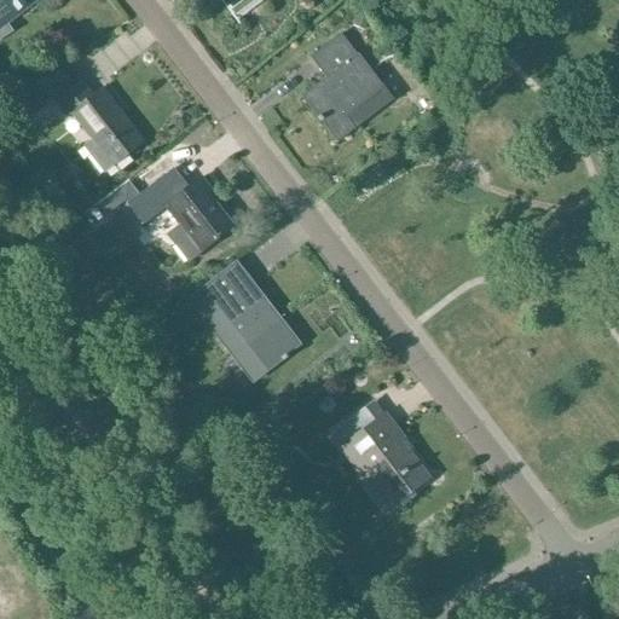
[(0,0),(0,40),(12,32),(7,24),(36,0),(0,0)]
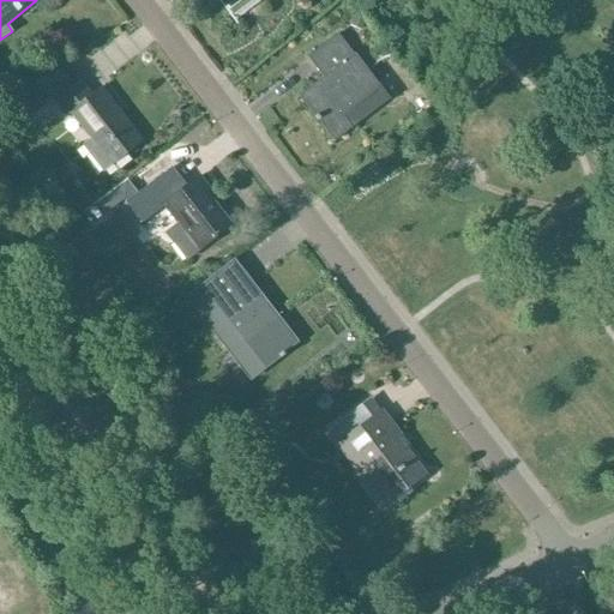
[(223,8),(232,18),(257,0),(224,0),(228,4),(223,8)]
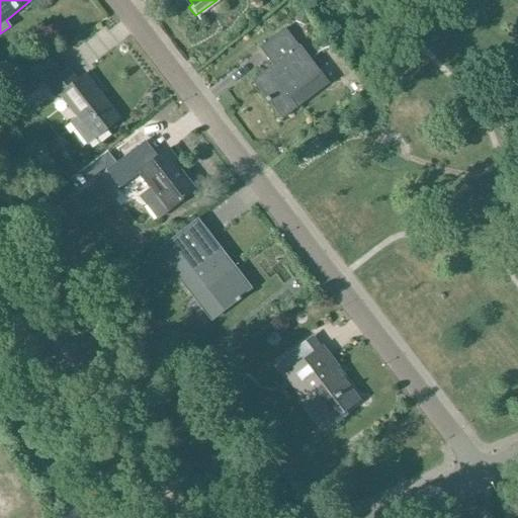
[(289,98),(322,74),(286,28),(260,50),(273,66),(253,81),(282,119),(297,107),(289,98)]
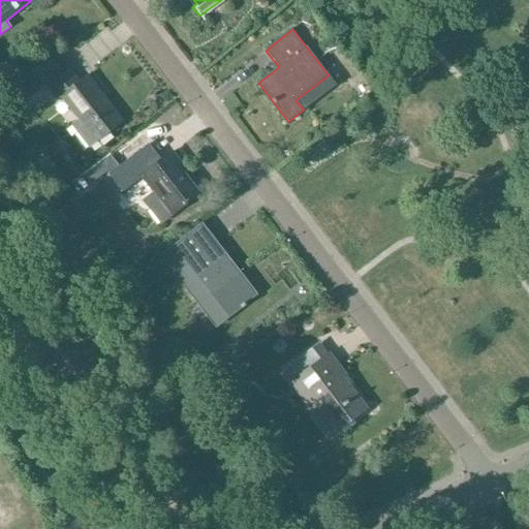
[(55,58),(36,72),(44,84),(64,69),(55,58)]
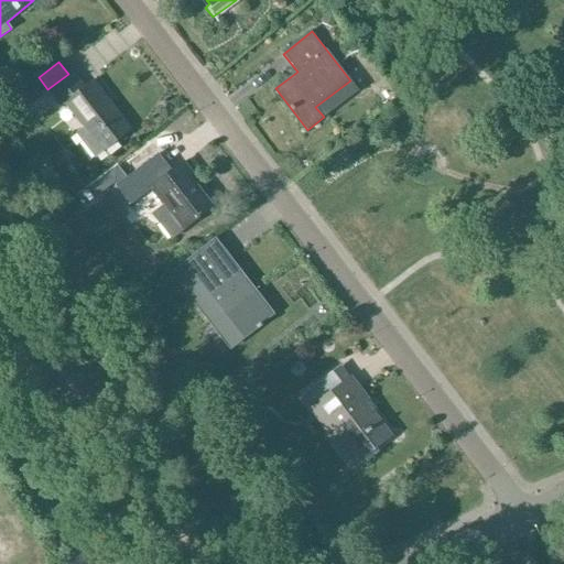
[(102,151),(130,130),(93,82),(84,88),(74,75),(51,93),(62,107),(66,104),(85,129),(78,133),(95,154),(101,150),(102,151)]
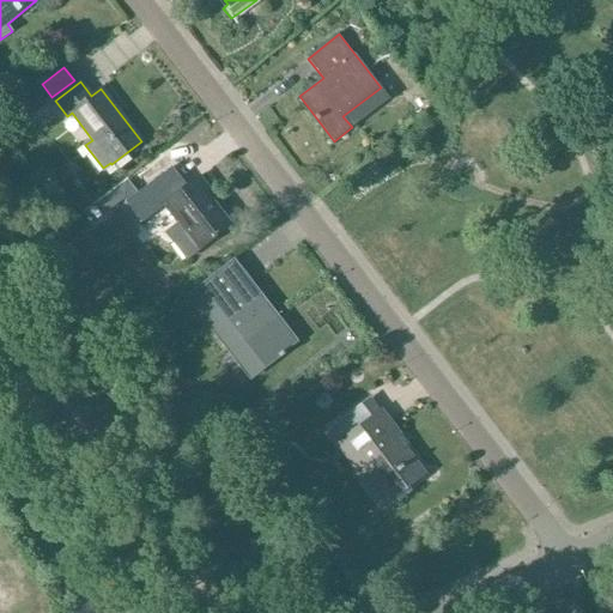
[(20,105),(7,117),(16,128),(30,117),(20,105)]
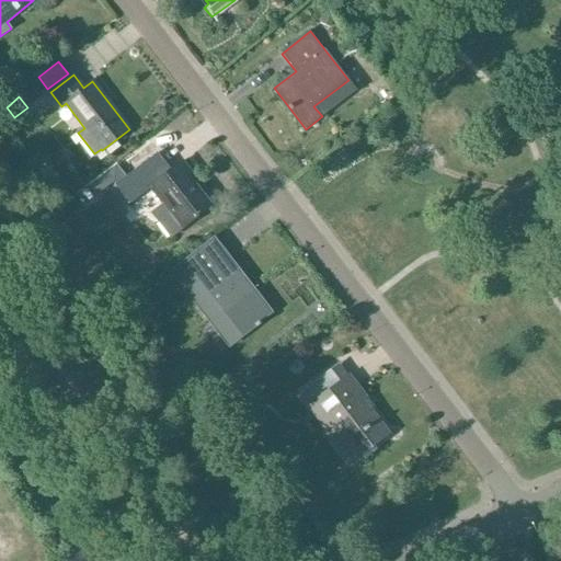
[(153,214),(171,238),(210,206),(189,178),(192,174),(182,162),(168,172),(161,162),(134,183),(144,196),(152,190),(164,205),(153,214)]
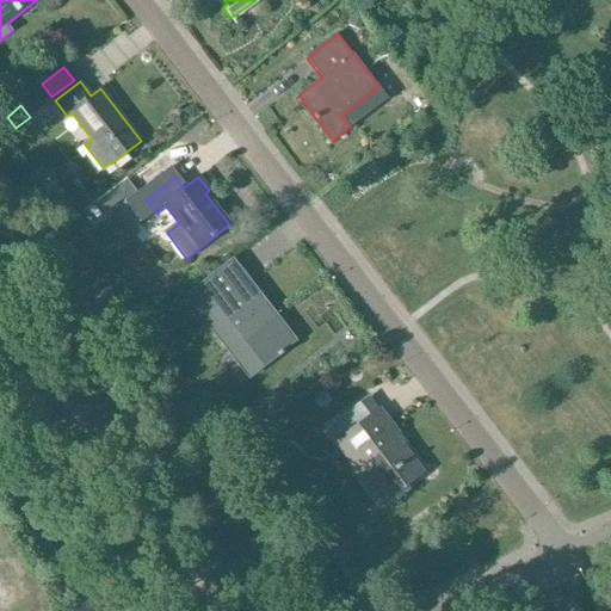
[(111,195),(85,216),(100,234),(109,227),(102,217),(118,203),(111,195)]
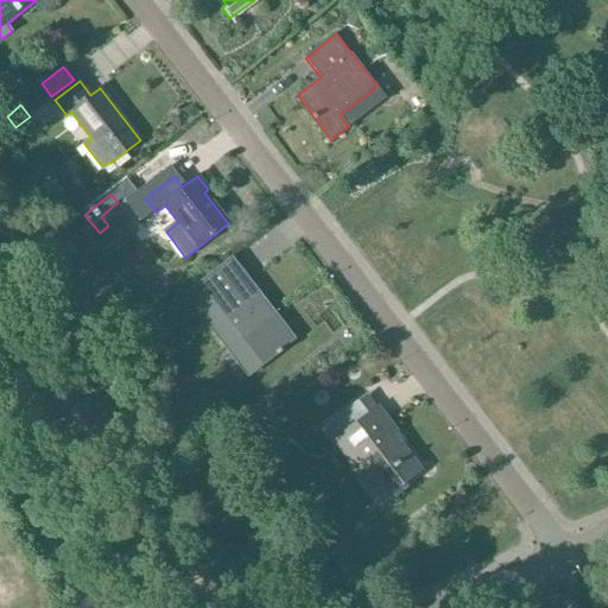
[(187,292),(204,315),(230,349),(244,339),(264,365),(295,341),(248,280),(225,299),(207,277),(187,292)]
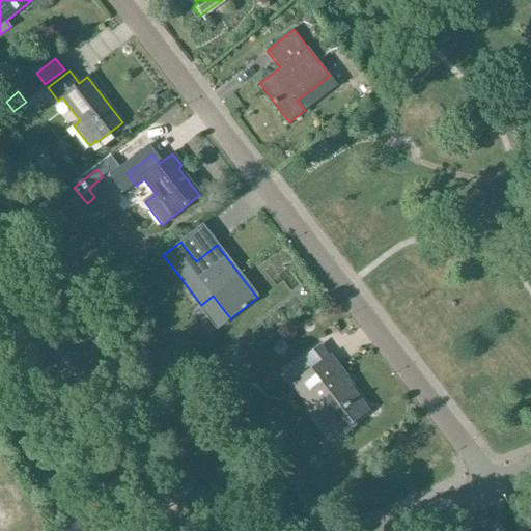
[(143,271),(132,279),(141,290),(142,292),(154,283),(143,271)]
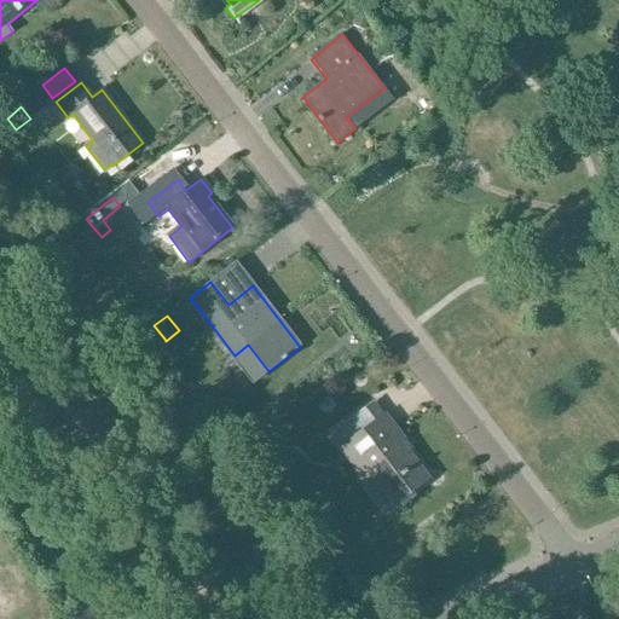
[(345,446),(342,447),(369,482),(375,478),(395,504),(429,479),(401,441),(404,440),(386,415),(364,431),(354,417),(334,433),(345,446)]
